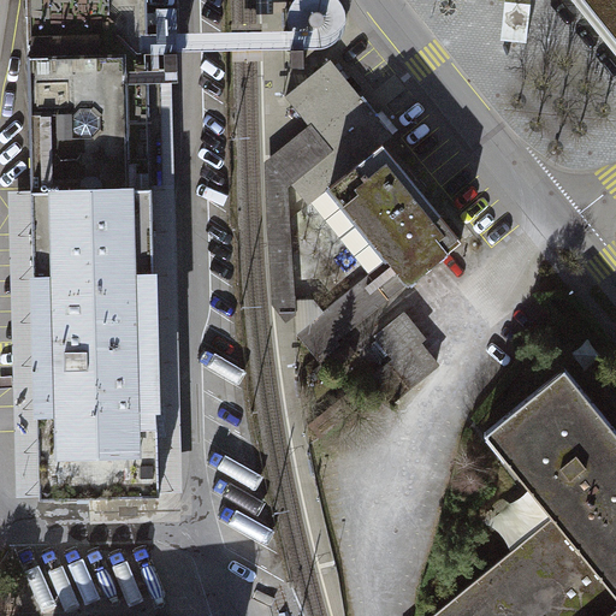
[(25,0),(40,496),(160,492),(147,0),(25,0)]
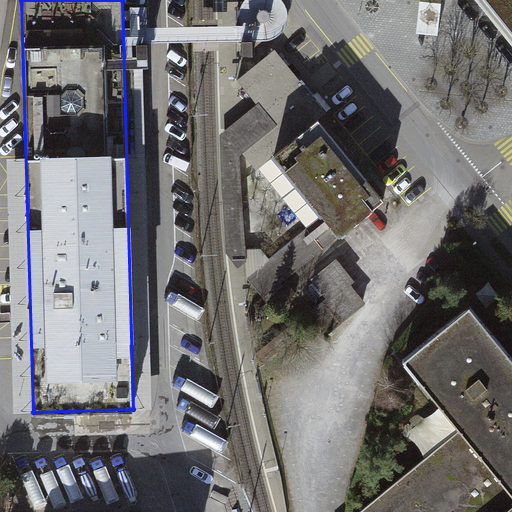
[(511,0),(419,0),(416,33),(439,34),(442,2),(442,0),(486,0),(511,31),(511,0)]
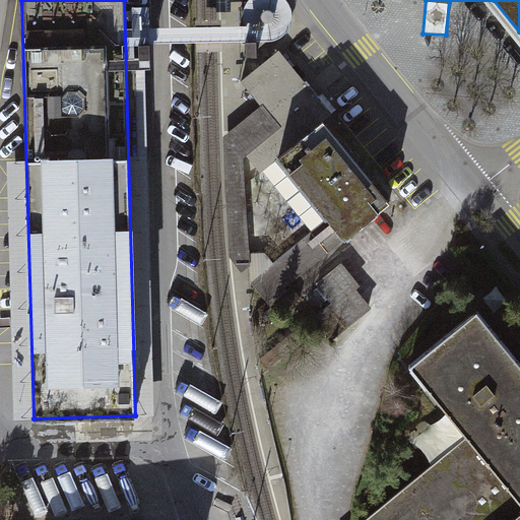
[(311,88),(279,51),(242,81),(261,106),(303,156),(334,131),(340,126),(311,88)]
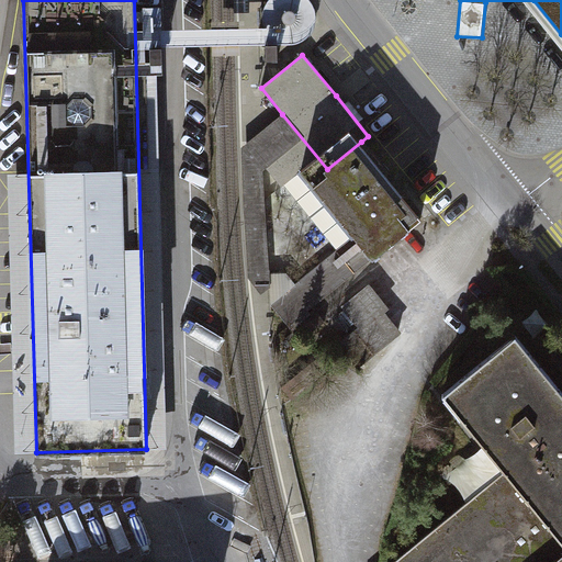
[(327,169),(282,114),(247,142),(266,165),(285,190),(278,197),(327,258),(270,304),(289,327),(373,258),(325,199),(374,158),(361,142),(327,169)]
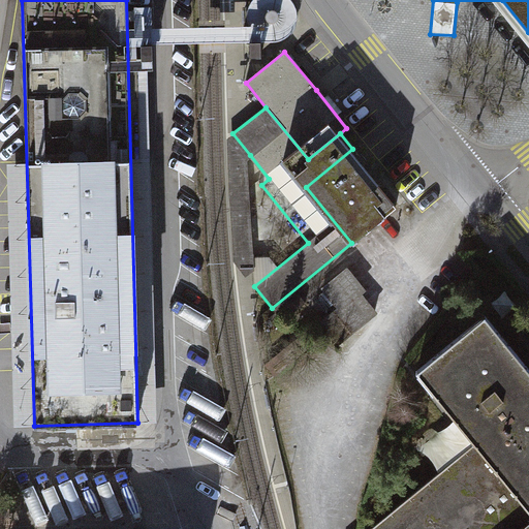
[(250,155),(232,133),(225,142),(230,259),(246,276),(253,268),(250,155)]
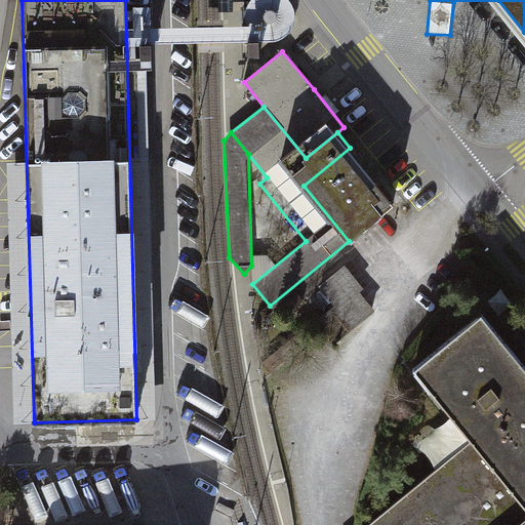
[(350,148),(304,186),(349,241),(396,204),(350,148)]
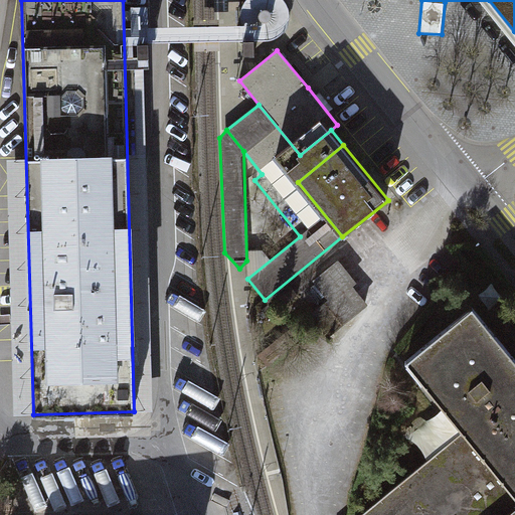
[(353,283),(337,263),(314,281),(329,301),(315,313),(331,334),(364,306),(349,287),(353,283)]
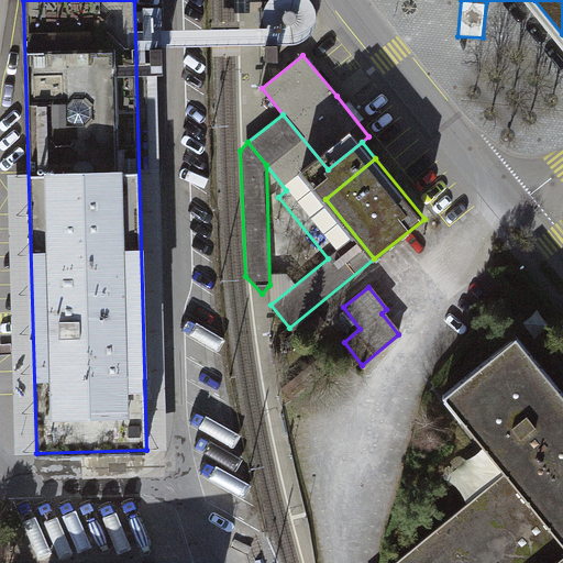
[(562,562),(562,394),(516,337),(442,396),(506,471),(394,562),(562,562)]
